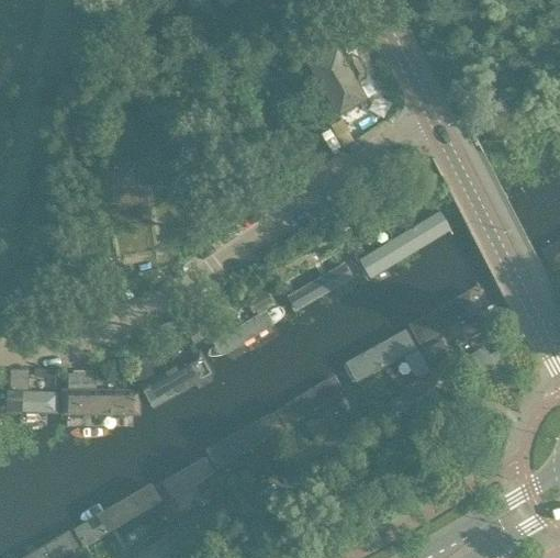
[(334,26),(304,44),(312,57),(340,41),(348,52),(359,45),(349,26),(338,33),(334,26)]
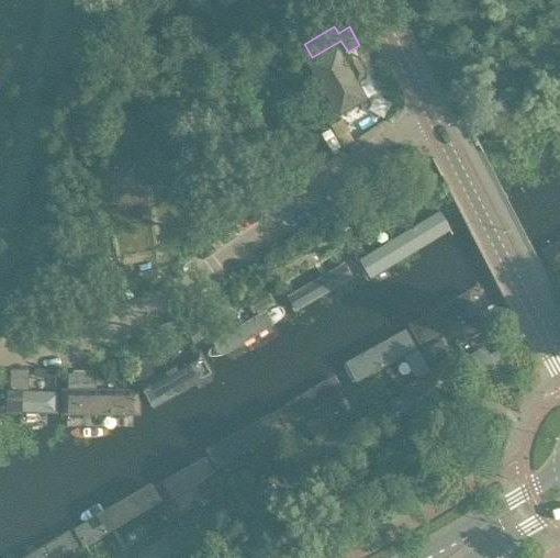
[(340,43),(311,60),(340,113),(371,96),(361,80),(369,76),(369,64),(362,54),(354,49),(347,54),(340,43)]
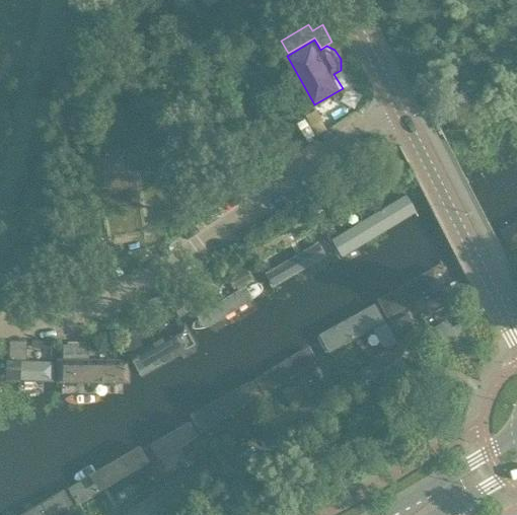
[(341,255),(417,211),(407,194),(330,239),(341,255)]
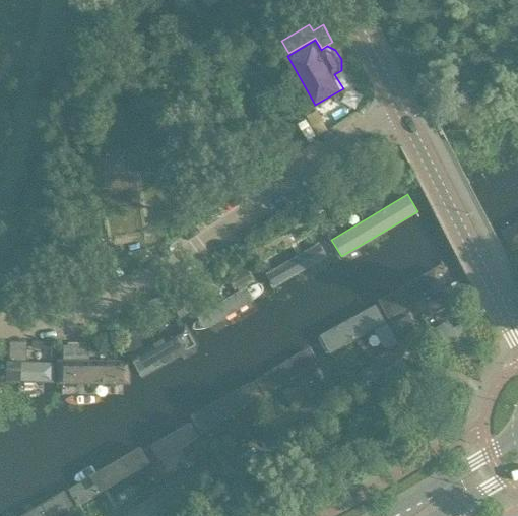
[(516,244),(517,243),(517,216),(505,224),(516,244)]
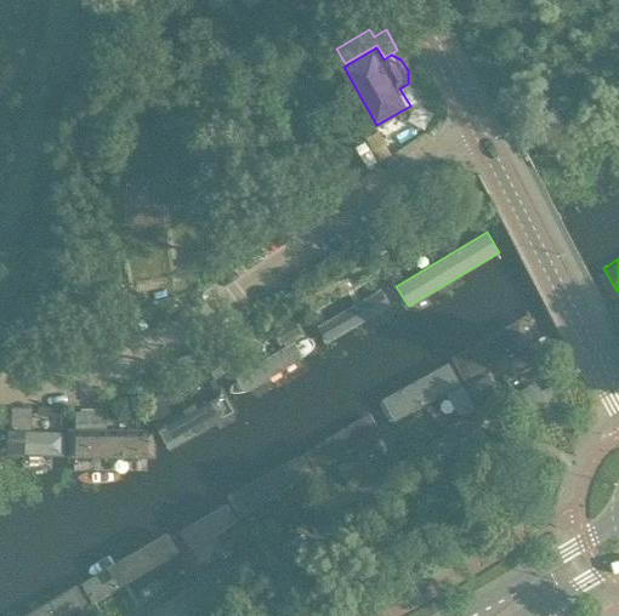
[(328,343),(393,304),(384,287),(317,328),(328,343)]
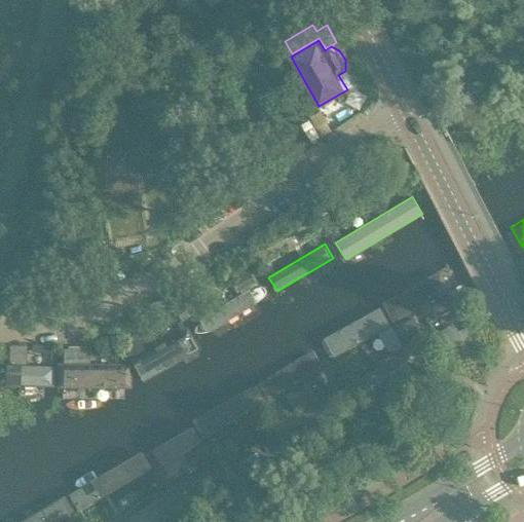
[(391,320),(443,291),(435,277),(383,306),(391,320)]
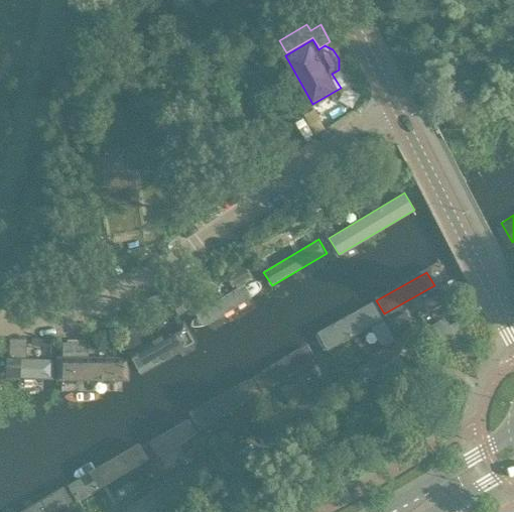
[(201,328),(263,289),(256,277),(194,314),(201,328)]
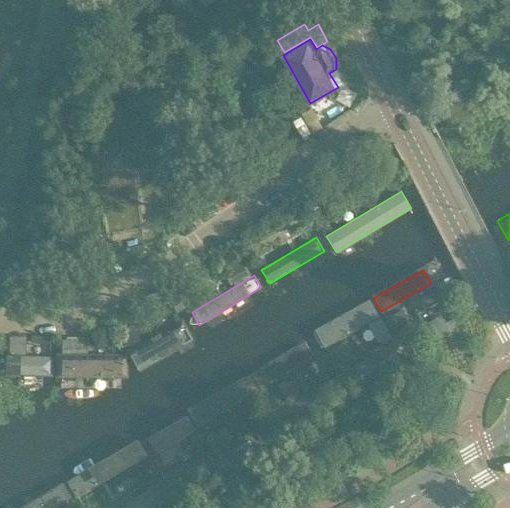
[(325,346),(378,316),(369,300),(315,330),(325,346)]
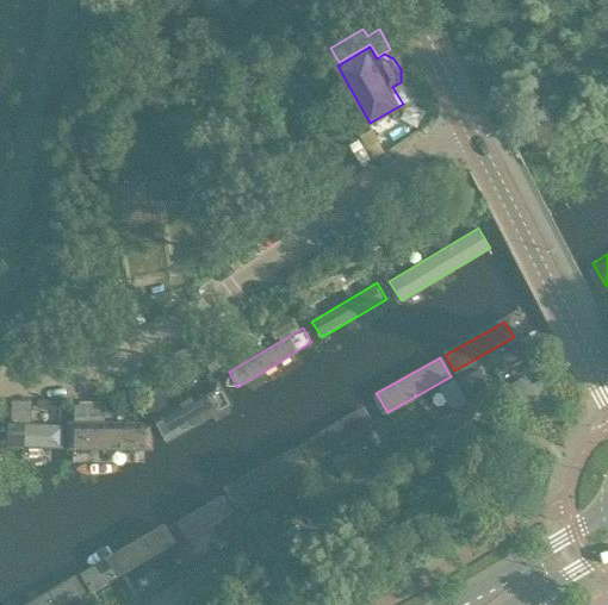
[(150,397),(162,390),(160,384),(147,391),(150,397)]
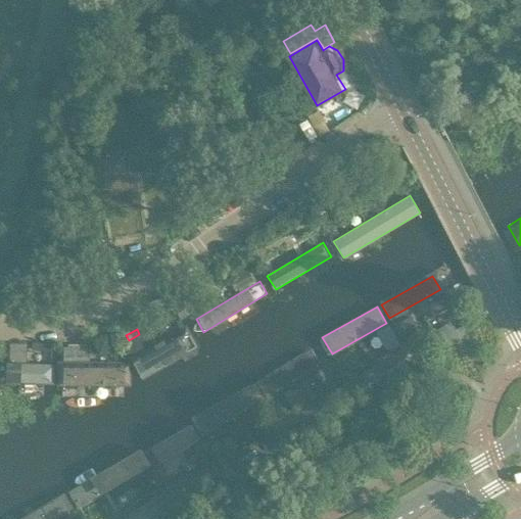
[(150,329),(128,341),(132,347),(143,340),(142,339),(152,332),(150,329)]
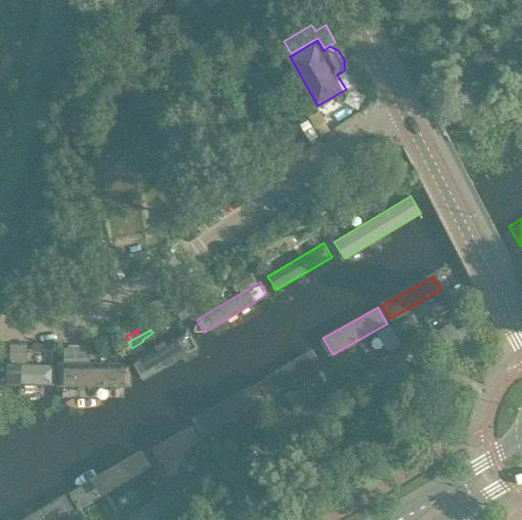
[(142,382),(199,347),(188,330),(131,364),(142,382)]
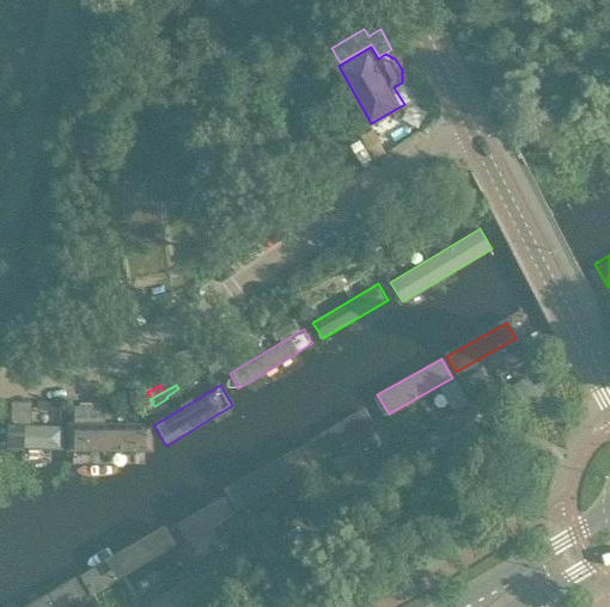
[(77,402),(77,418),(108,418),(108,402),(77,402)]
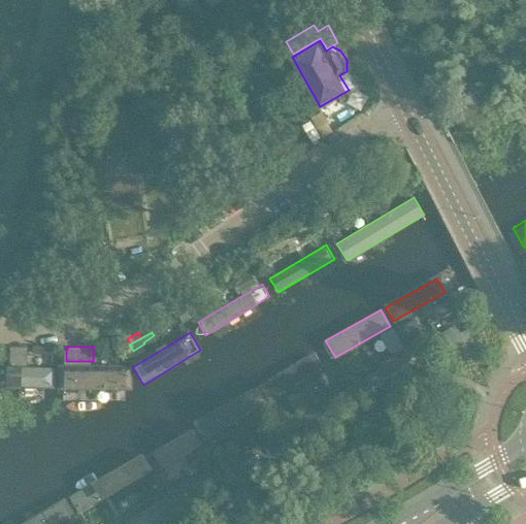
[(268,400),(322,371),(313,355),(259,384),(268,400)]
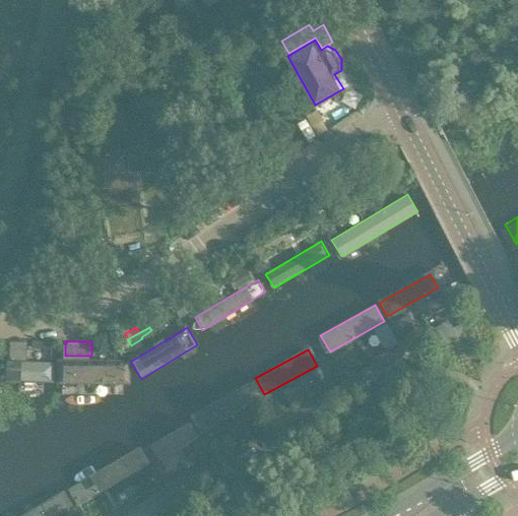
[(3,381),(53,380),(53,361),(3,361),(3,381)]
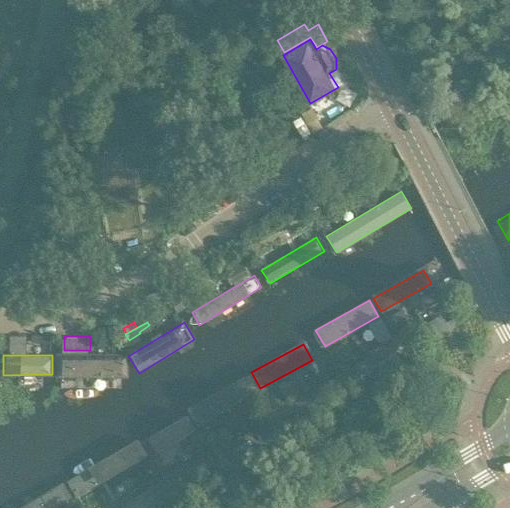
[(57,376),(128,376),(128,358),(57,358),(57,376)]
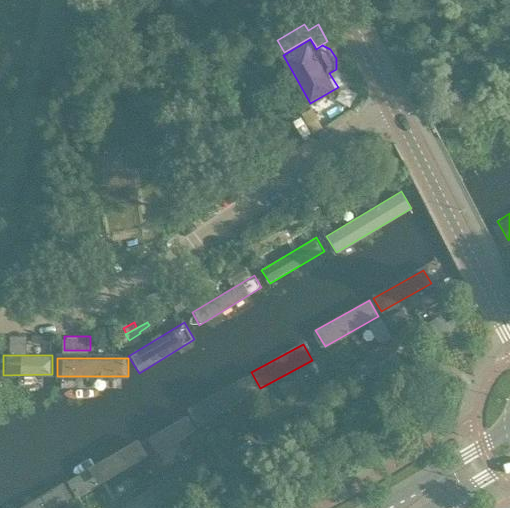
[(197,426),(255,393),(245,375),(187,408),(197,426)]
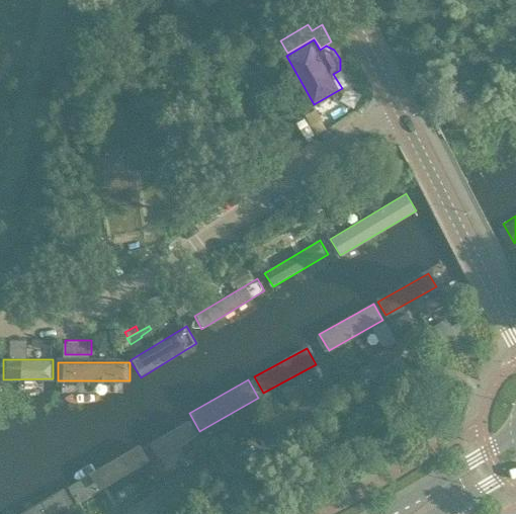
[(156,459),(199,434),(191,420),(148,445),(156,459)]
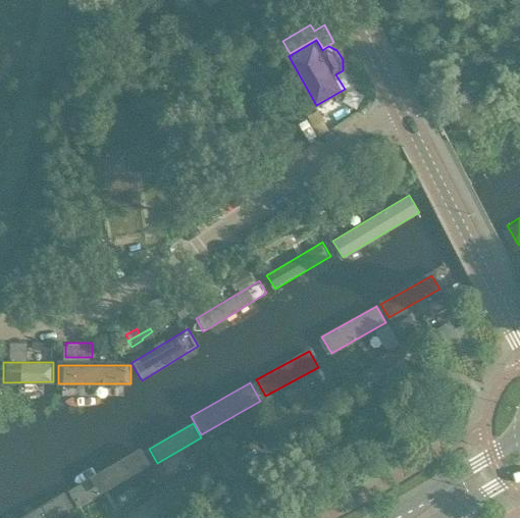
[(79,509),(152,468),(142,451),(69,491),(79,509)]
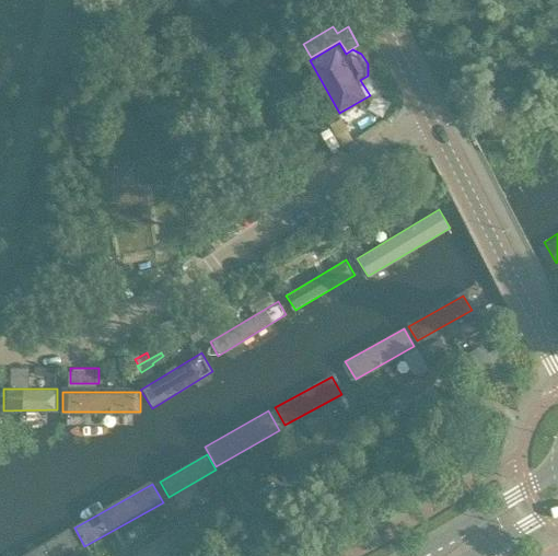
[(59,555),(78,545),(68,529),(21,555),(59,555)]
